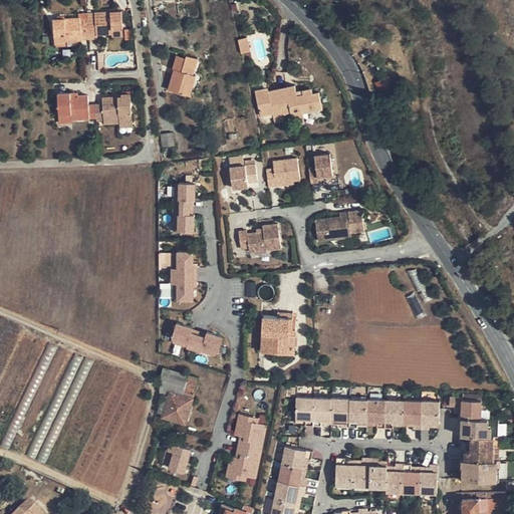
[(111,28),(123,28),(122,10),(88,12),(88,14),(80,14),(80,17),(53,18),(54,36),(65,36),(66,40),(89,38),(89,34),(112,33),(111,28)]
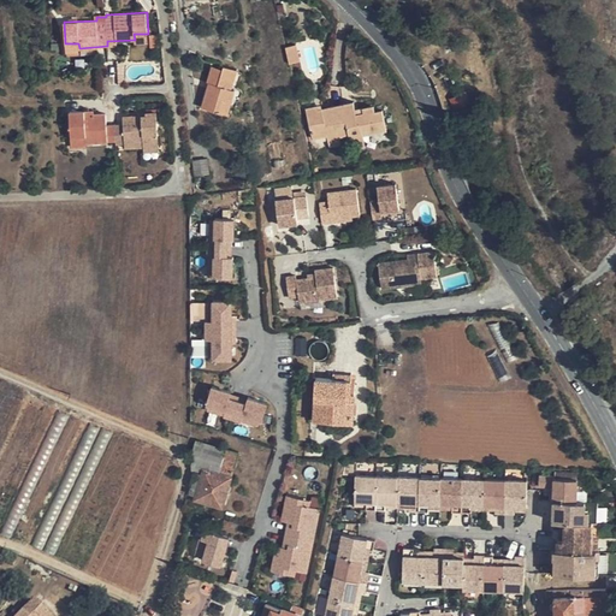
[(134,34),(135,40),(135,45),(148,43),(148,34),(134,34)]
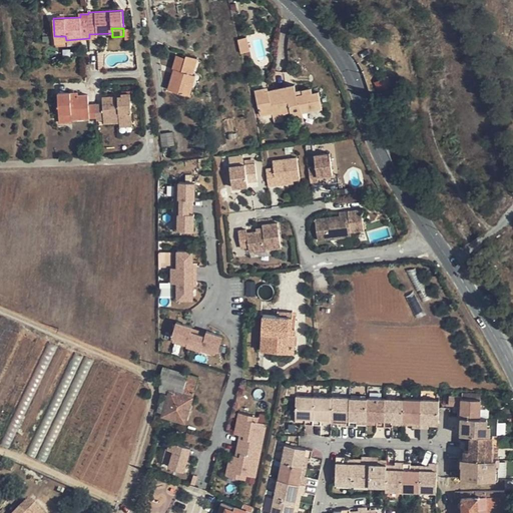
[(184,83),(193,81),(195,74),(192,73),(197,57),(186,54),(186,57),(177,54),(173,68),(174,68),(177,69),(176,74),(173,73),(168,89),(182,93),(184,83)]
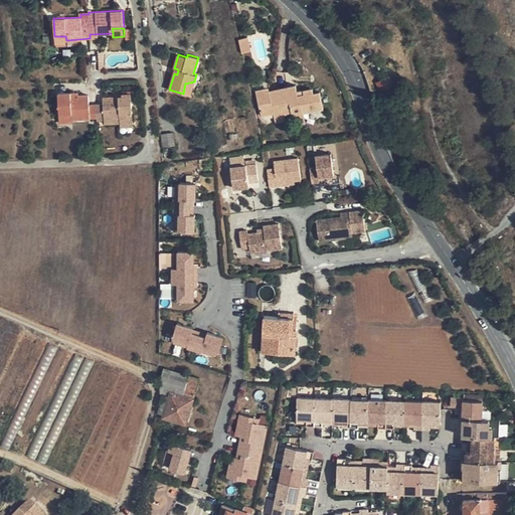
[(386,77),(374,83),(378,91),(390,84),(386,77)]
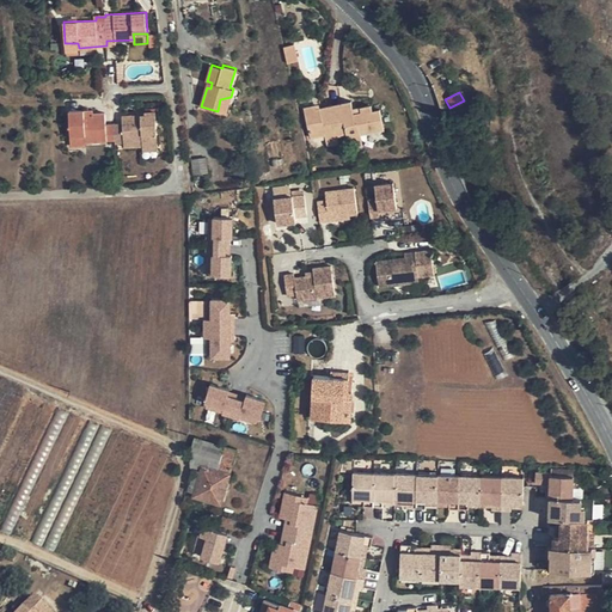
[(220,99),(218,111),(226,114),(231,97),(220,99)]
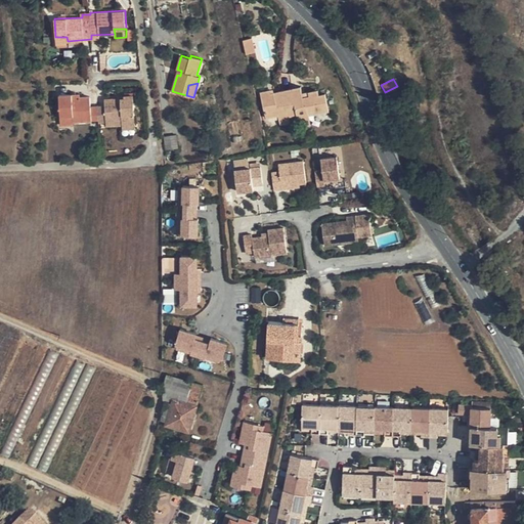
[(271,93),(270,90),(260,92),(266,118),(278,115),(279,118),(289,116),(297,114),(298,121),(310,118),(309,114),(330,110),(325,93),(319,95),(318,90),(309,92),(310,95),(303,97),(303,93),(301,87),(271,93)]
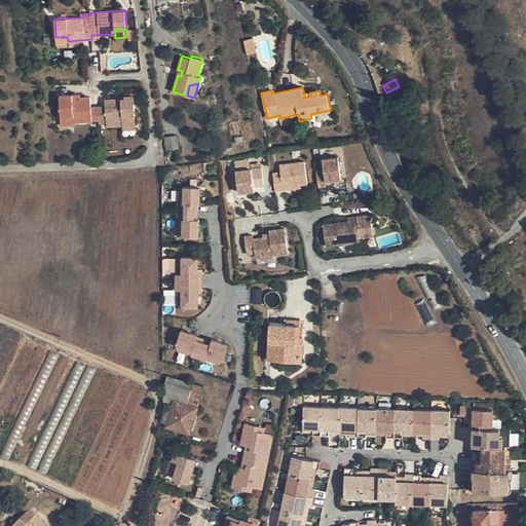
[(73,98),(73,95),(60,96),(61,117),(72,116),(72,122),(100,120),(99,106),(91,107),(90,97),(81,98),(73,98)]
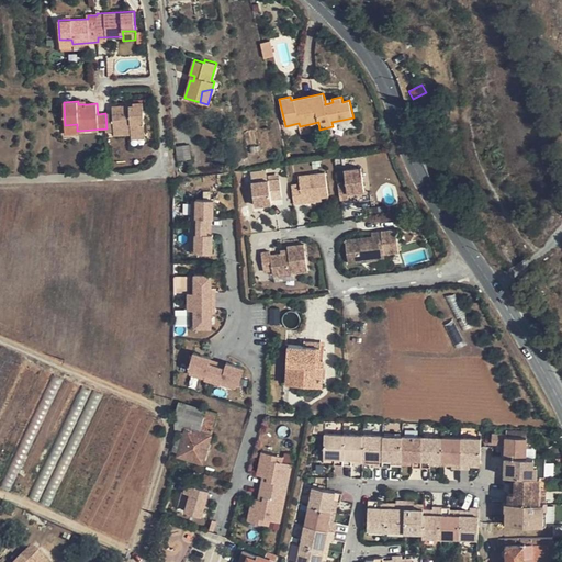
[(134,104),(126,105),(112,105),(113,113),(114,132),(131,131),(132,135),(146,134),(144,101),(134,102),(134,104)]
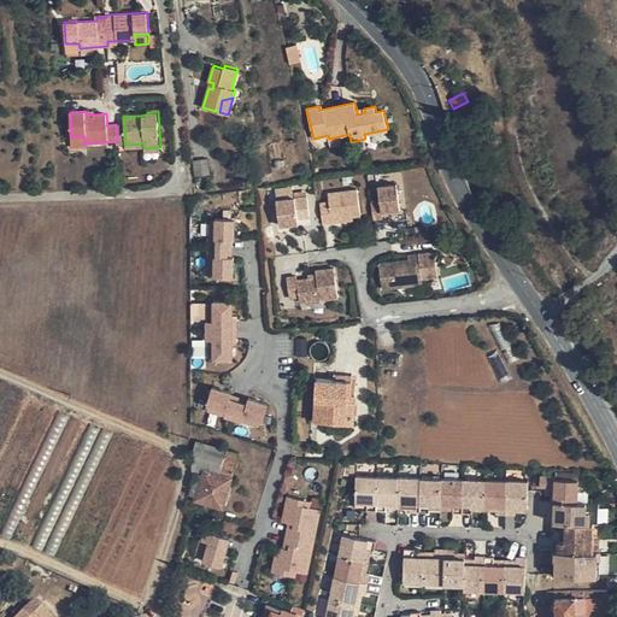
[(124,124),(116,124),(117,141),(117,145),(125,145),(124,124)]
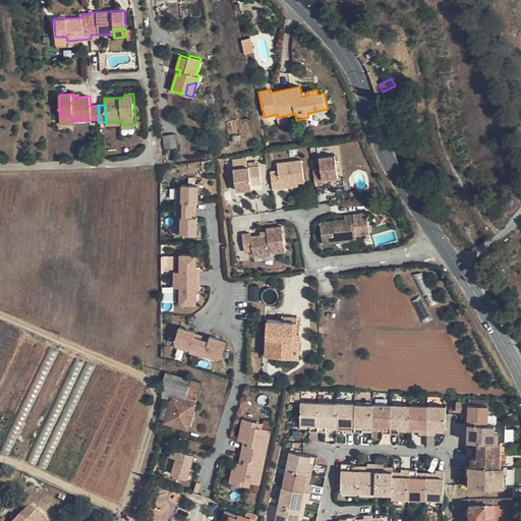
[(71,115),(60,116),(61,124),(71,124),(71,121),(71,115)]
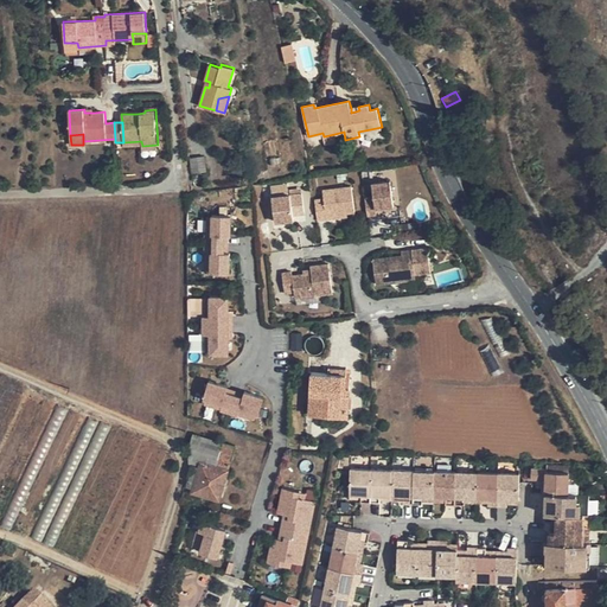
[(334,134),(324,136),(325,144),(336,142),(334,134)]
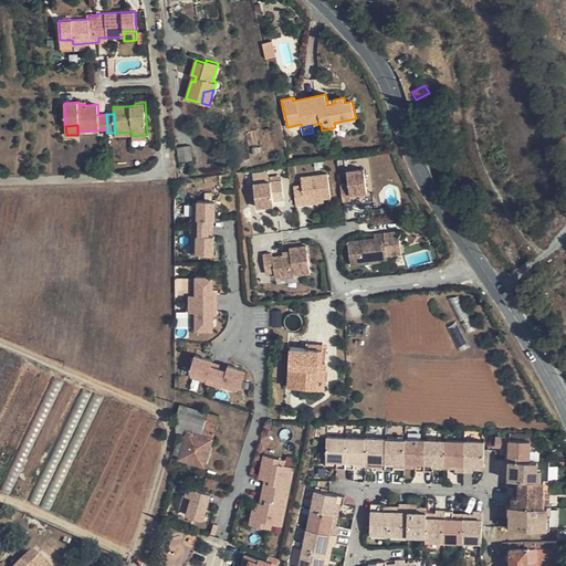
[(335,127),(322,130),(323,137),(336,134),(335,127)]
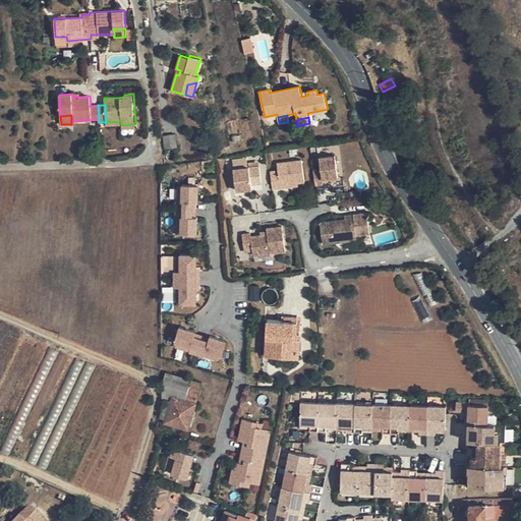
[(175,134),(163,135),(165,149),(177,146),(175,134)]
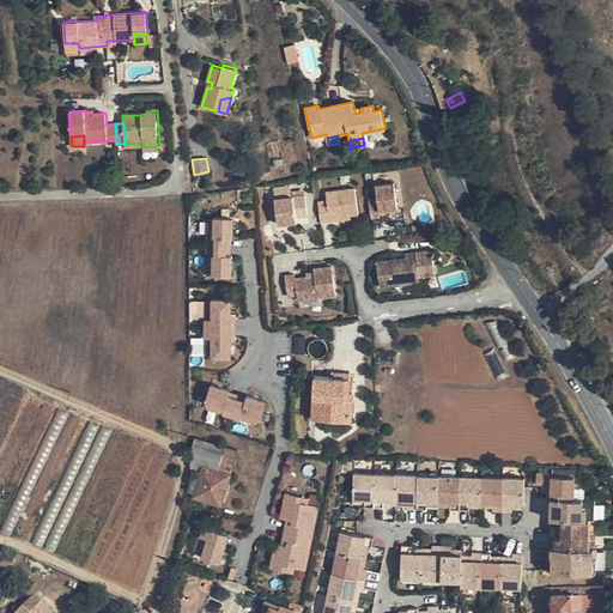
[(398,207),(394,183),(376,186),(377,199),(368,200),(370,217),(380,216),(378,211),(398,207)]
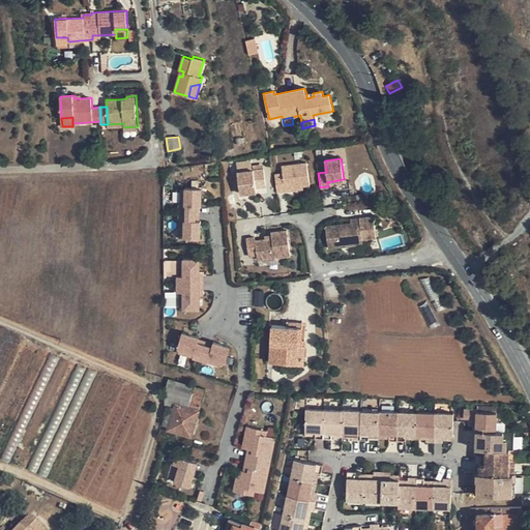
[(308,183),(305,163),(278,167),(280,173),(273,174),(275,192),(284,190),(283,187),(299,185),(308,183)]
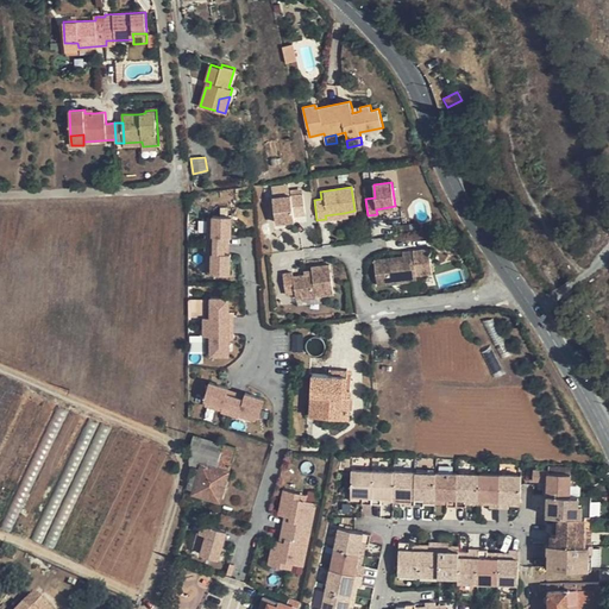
[(302,194),(274,196),(276,223),(294,220),(293,215),(305,214),(302,194)]
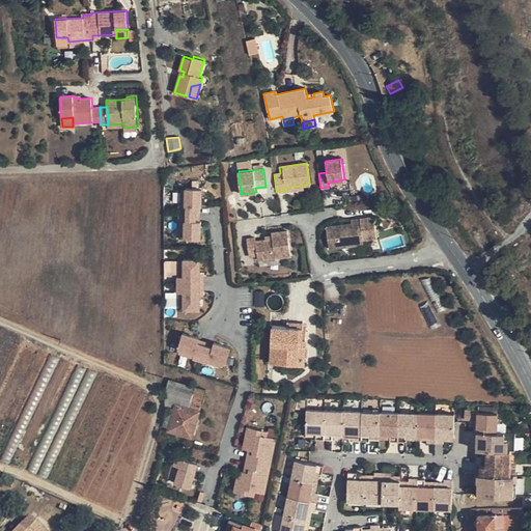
[(178,205),(178,214),(196,214),(196,206),(201,206),(201,189),(185,189),(185,191),(185,205),(179,205),(178,205)]
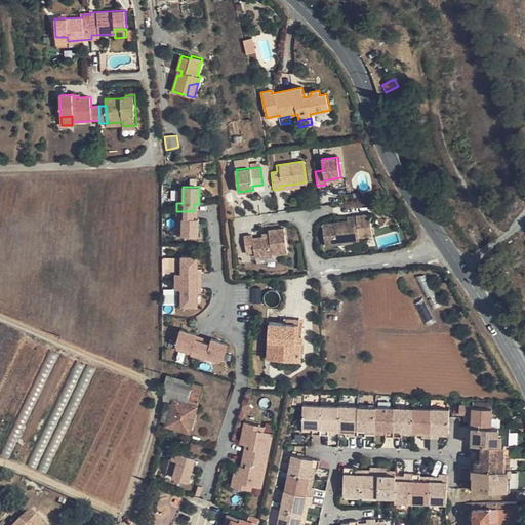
[(194,218),(194,211),(176,211),(176,219),(177,219),(183,219),(183,234),(183,236),(199,237),(199,218),(194,218)]
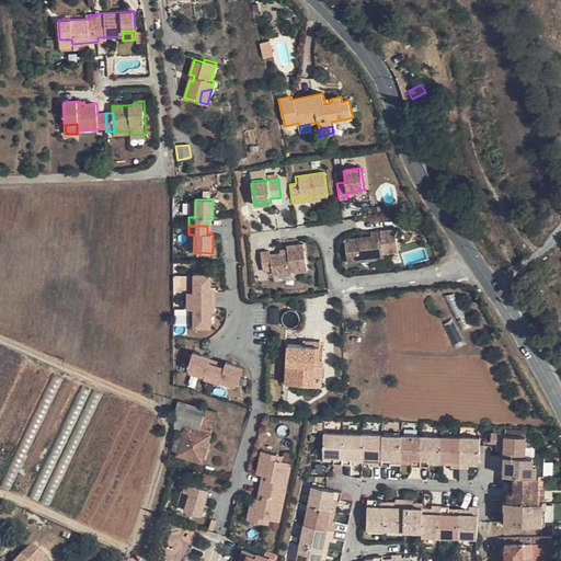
[(373,236),(346,238),(348,262),(370,260),(386,259),(385,253),(400,251),(398,229),(381,231),(381,235),(373,236)]
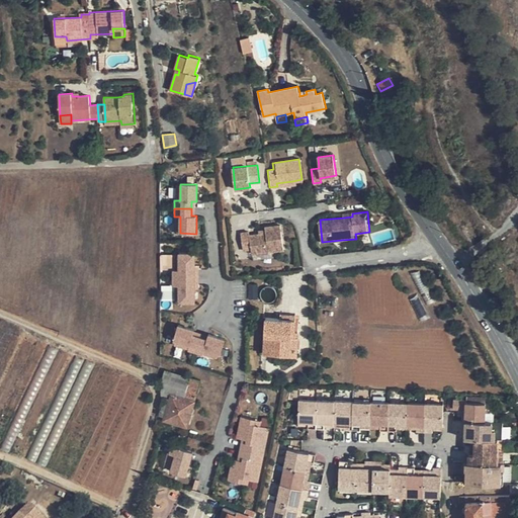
[(280,225),(265,227),(265,229),(266,233),(259,234),(250,235),(249,232),(242,233),(244,249),(252,248),(252,253),(274,251),(283,249),(280,225)]
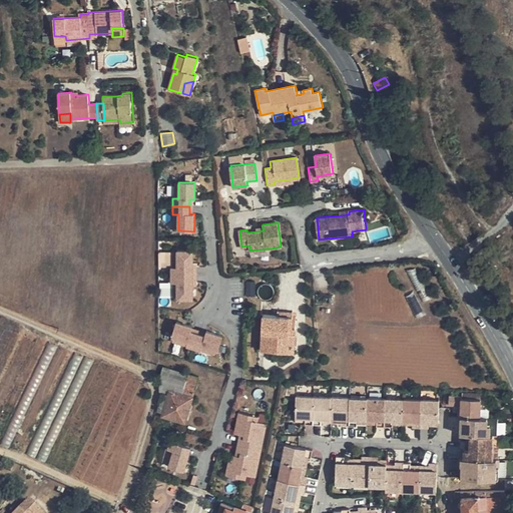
[(272,248),(249,250),(250,257),(273,253),(272,248)]
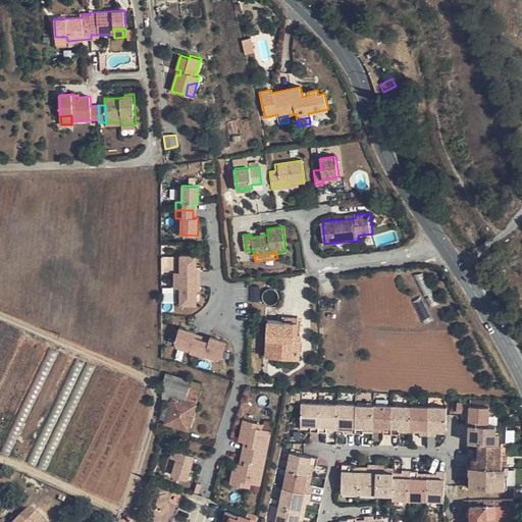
[(175,272),(175,280),(197,280),(198,268),(198,255),(181,255),(181,257),(181,272),(176,272),(175,272)]
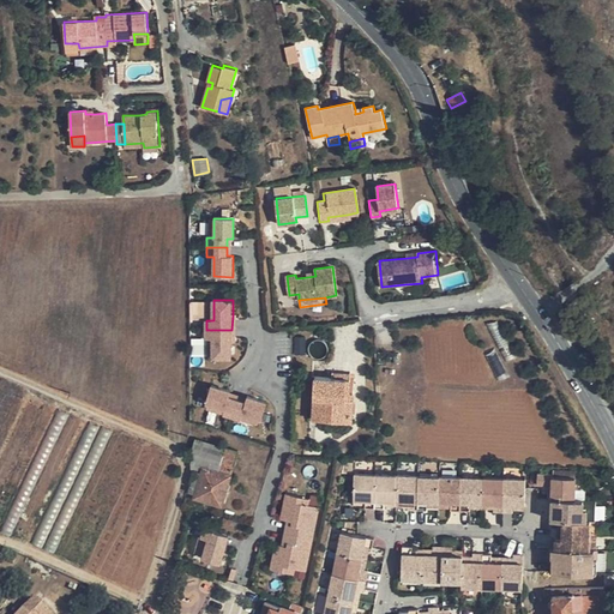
[(233,343),(232,330),(206,330),(206,338),(208,338),(214,339),(214,356),(214,359),(233,359),(233,343)]
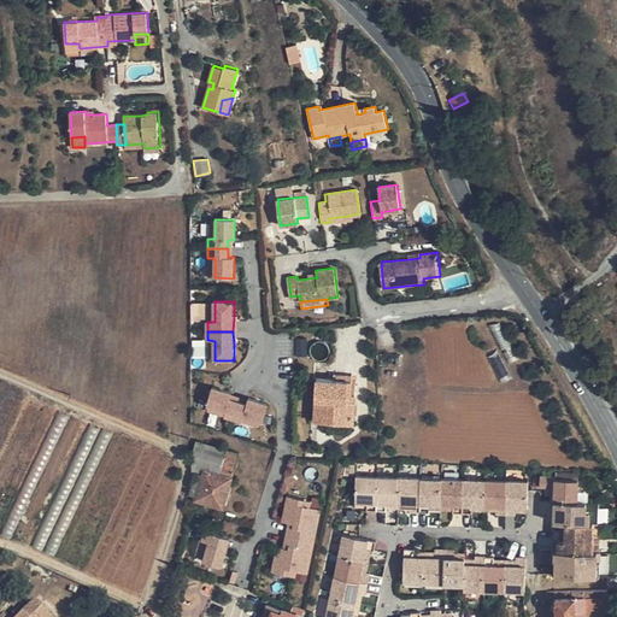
[(309,354),(309,338),(299,338),(299,354),(309,354)]
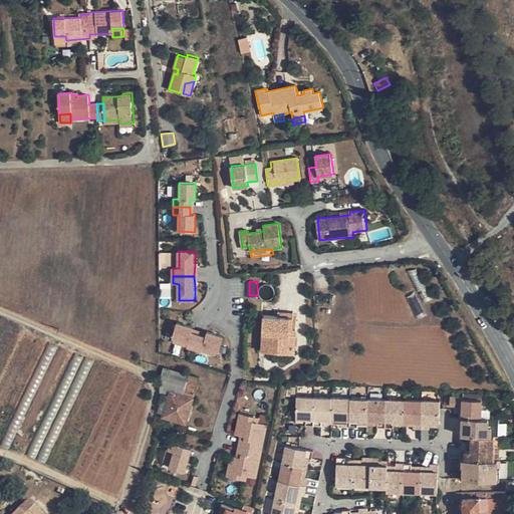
[(293,317),(278,316),(264,316),(262,350),(275,351),(293,352),(293,346),(295,346),(296,333),(293,333),(293,328),(293,317)]
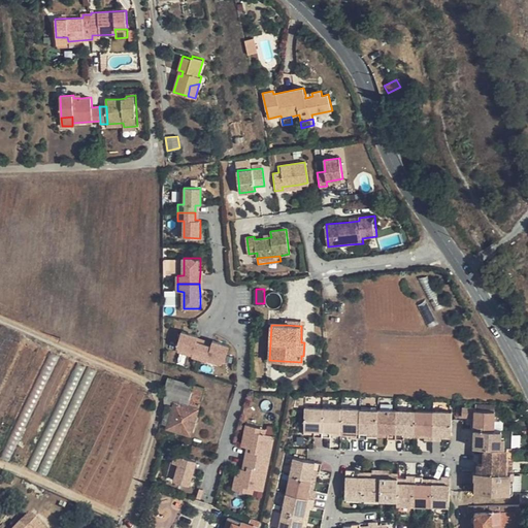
[(192,359),(200,361),(204,344),(197,341),(199,337),(182,332),(177,348),(179,349),(194,353),(192,357),(192,359)]
